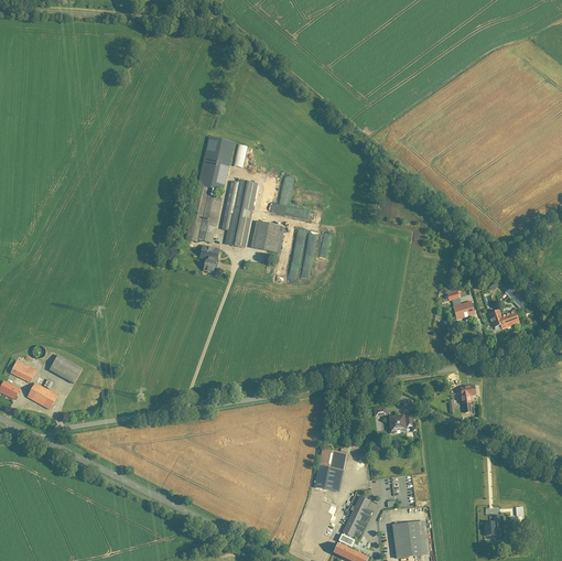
[(220,187),(231,140),(208,135),(197,182),(220,187)]
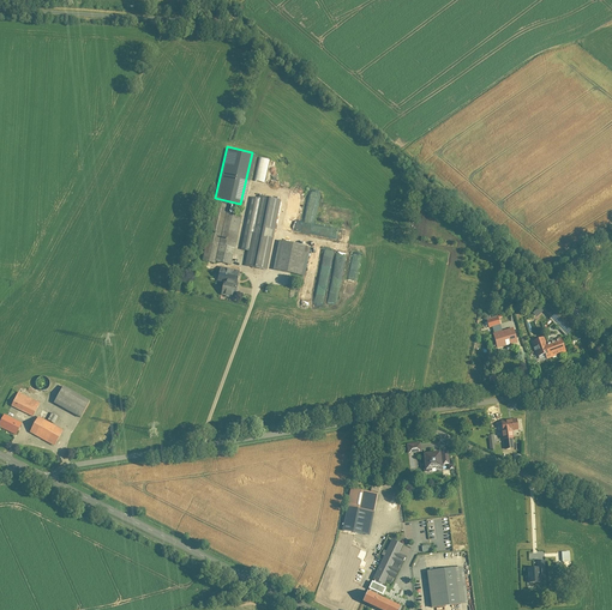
[(258,194),(244,265),(264,269),(280,199),(258,194)]
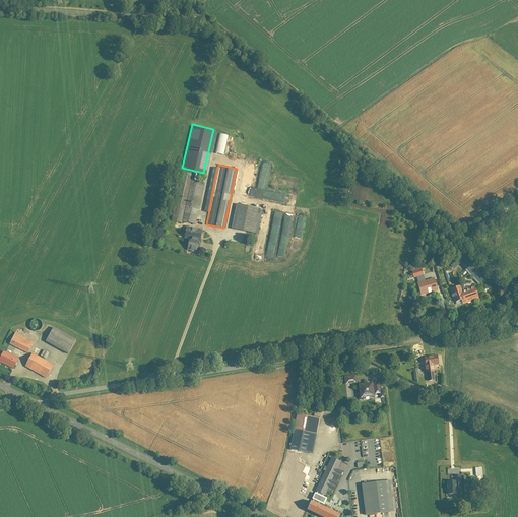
[(180,220),(194,223),(204,182),(190,179),(191,174),(181,172),(170,219),(180,222),(180,220)]
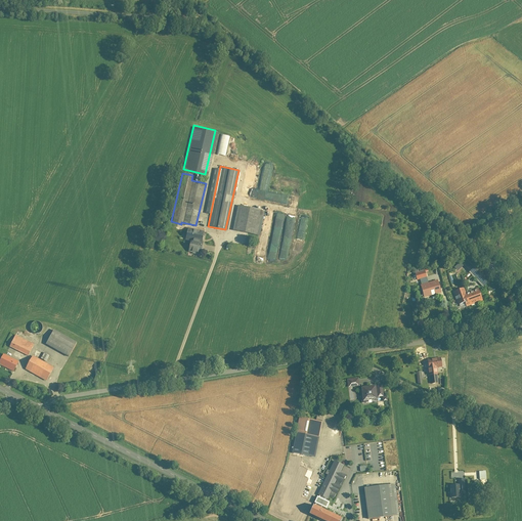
[(237,205),(232,229),(258,234),(263,210),(237,205)]
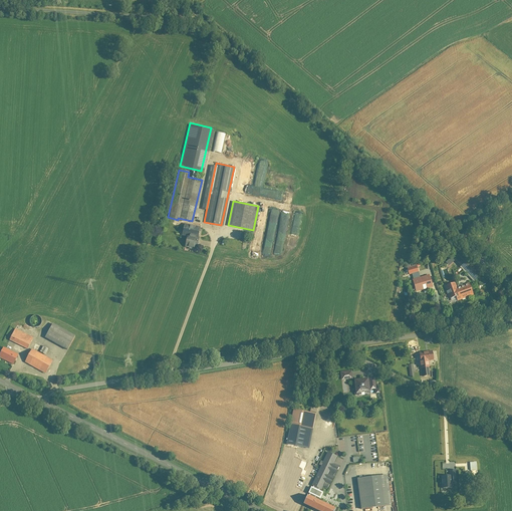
[(187,235),(185,245),(196,248),(199,237),(198,237),(201,227),(184,222),(181,233),(187,235)]
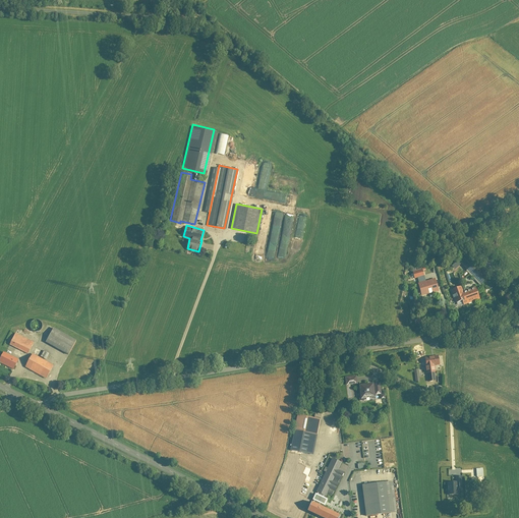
[(468,252),(459,262),(479,284),(489,276),(468,252)]
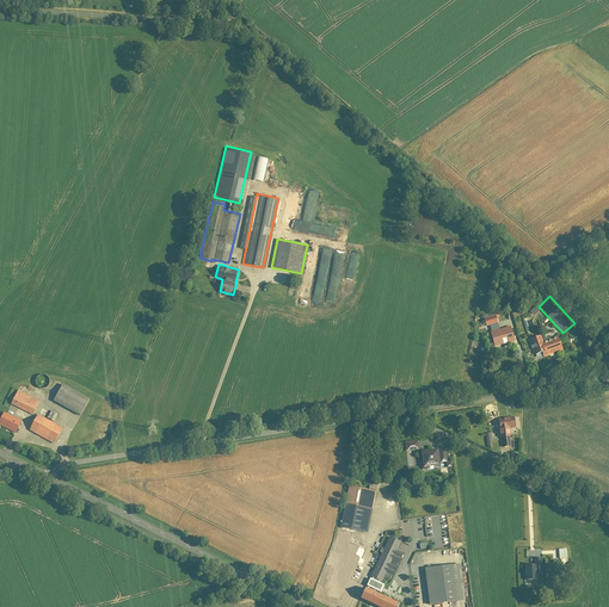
[(72,310),(68,326),(87,330),(91,315),(72,310)]
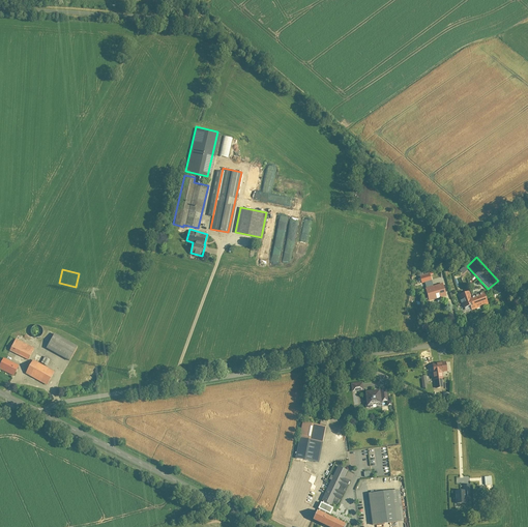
[(424,290),(429,300),(445,295),(441,284),(424,290)]
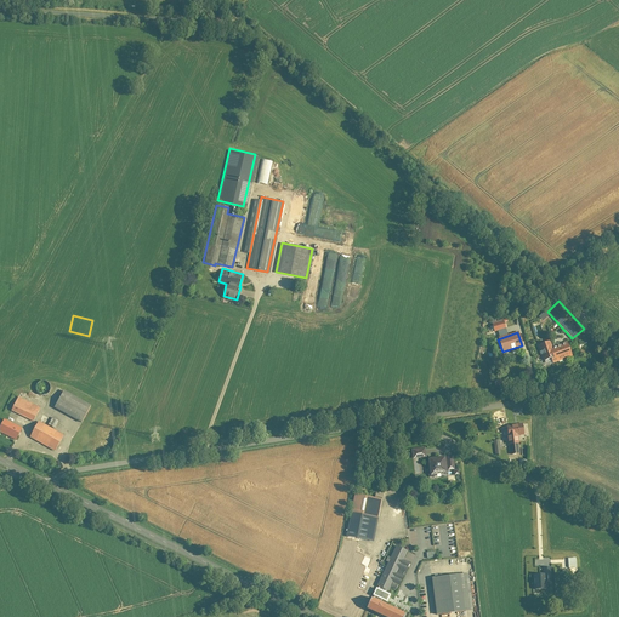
[(537,343),(543,364),(573,355),(568,342),(555,346),(552,338),(537,343)]
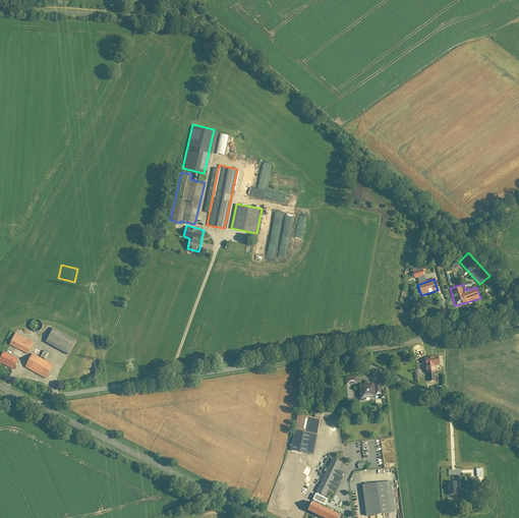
[(30,325),(30,327),(32,330),(35,331),(38,330),(41,328),(42,324),(40,321),(37,319),(33,319),(31,321),(30,325)]
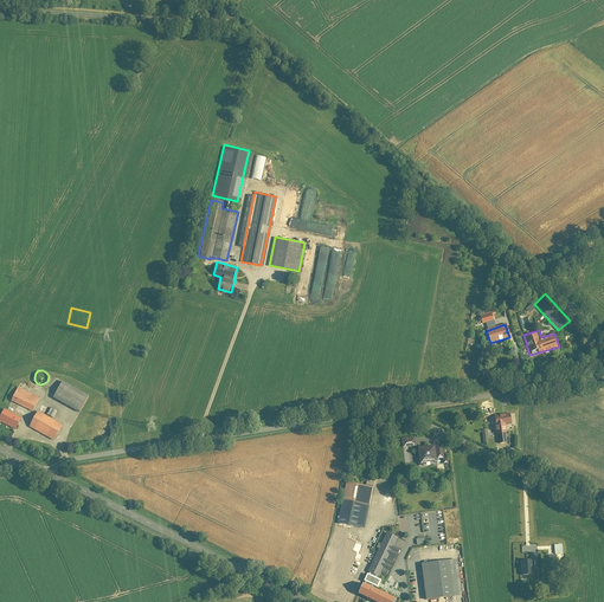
[(62,379),(52,396),(78,410),(88,394),(62,379)]
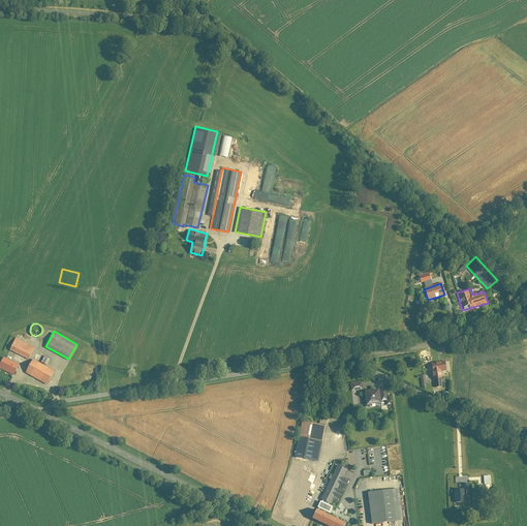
[(13,338),(8,348),(28,358),(32,347),(13,338)]
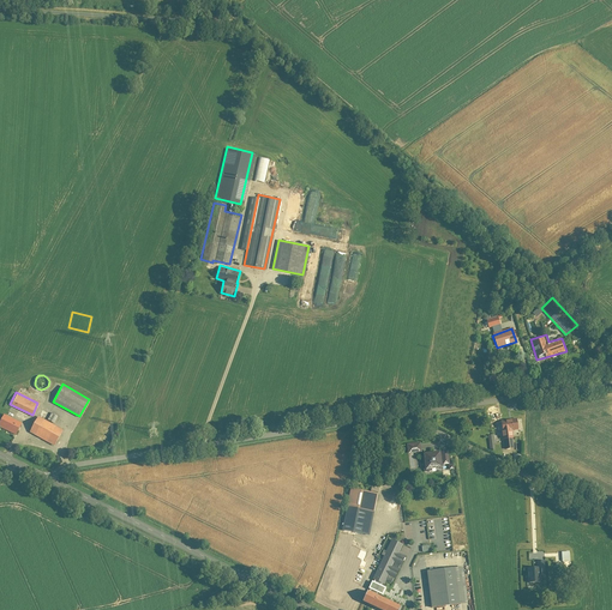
[(1,414),(0,416),(0,426),(15,433),(19,423),(1,414)]
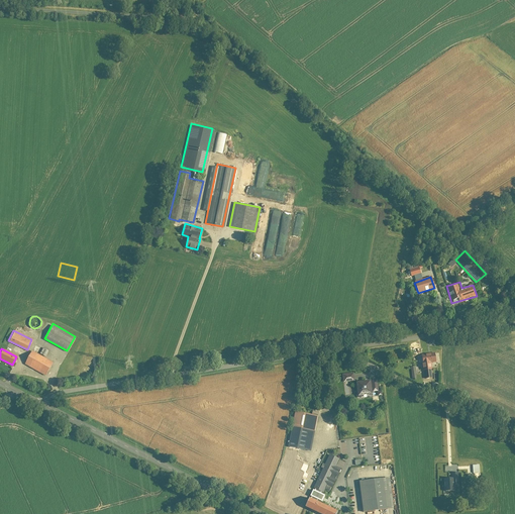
[(31,350),(25,363),(45,374),(52,362),(31,350)]
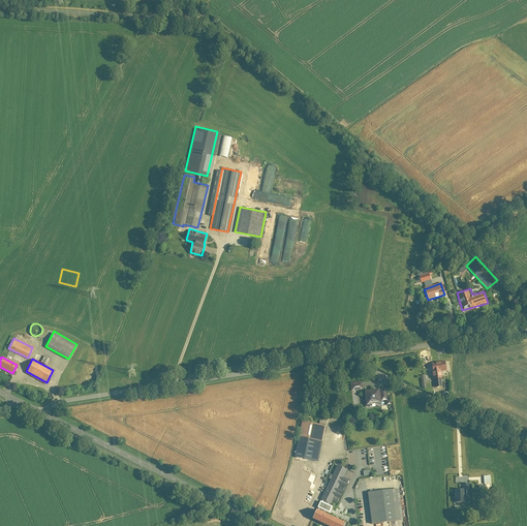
[(445,369),(444,360),(431,362),(433,385),(441,384),(440,370),(445,369)]
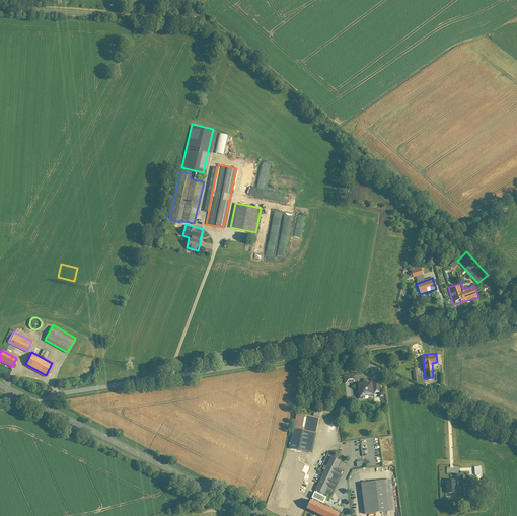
[(344,374),(345,382),(355,380),(354,372),(344,374)]
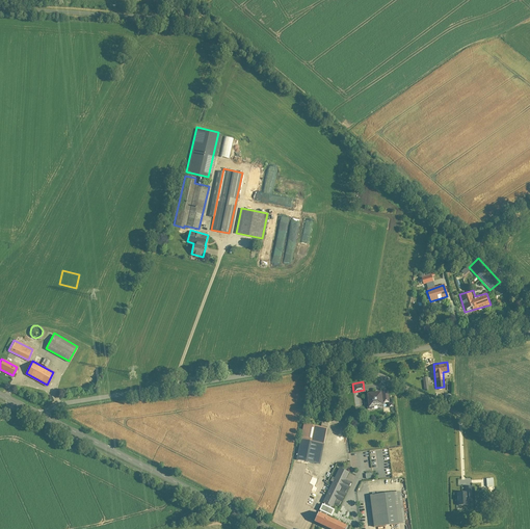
[(388,400),(387,391),(367,392),(368,407),(382,406),(381,401),(388,400)]
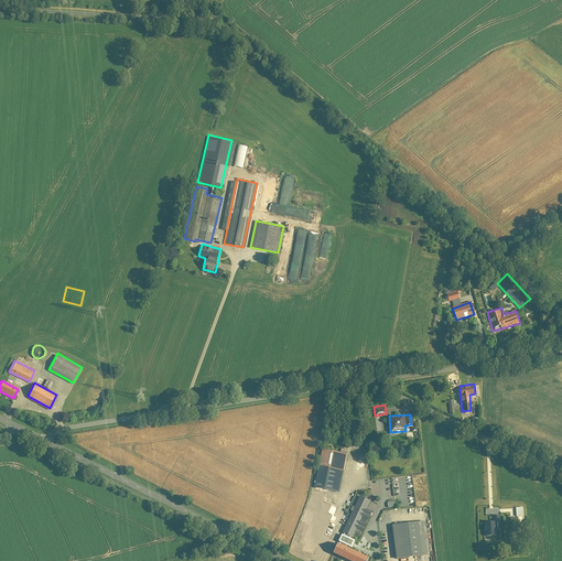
[(322,449),(315,486),(339,491),(346,453),(322,449)]
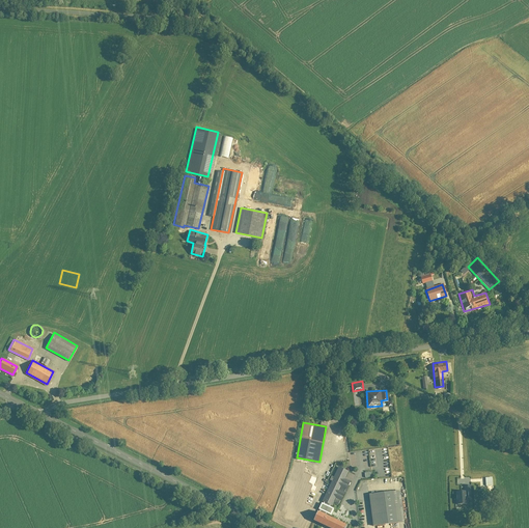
[(330,506),(334,497),(340,500),(343,491),(338,489),(339,485),(345,489),(350,480),(343,477),(346,470),(337,466),(322,501),(318,501),(316,507),(329,513),(332,507),(330,506)]
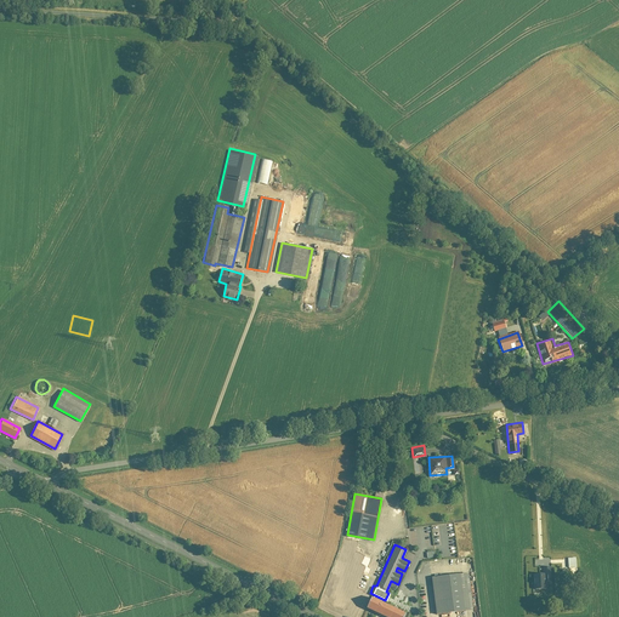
[(543,587),(541,571),(529,572),(531,587),(543,587)]
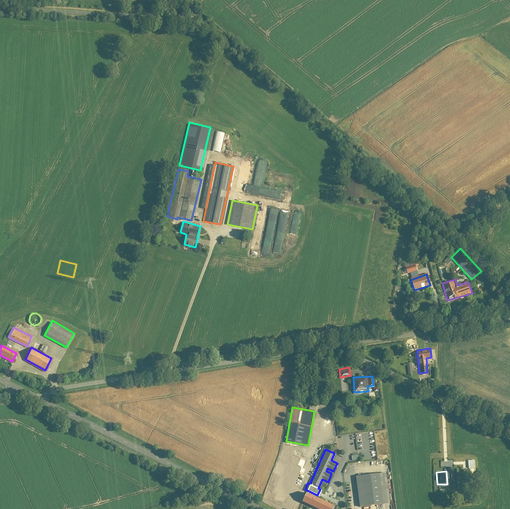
[(352,477),(356,506),(383,503),(380,473),(352,477)]
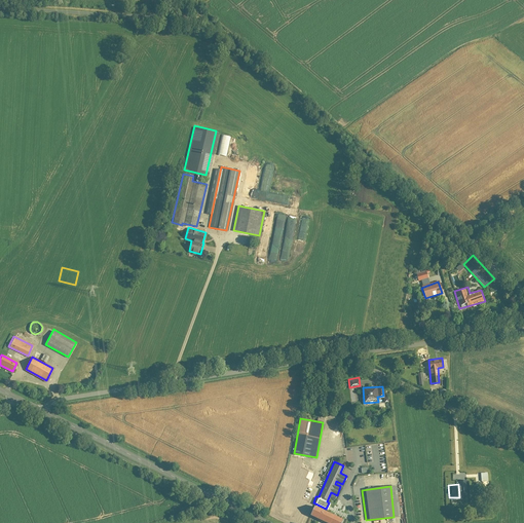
[(312,505),(308,514),(327,522),(338,522),(341,518),(312,505)]
